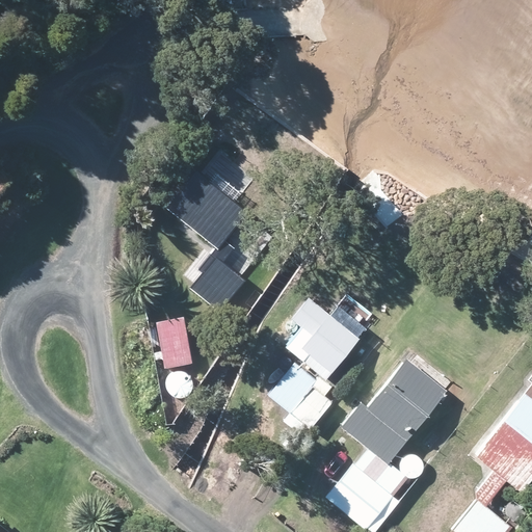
[(193,288),(220,310),(244,280),(223,263),(235,249),(225,242),(246,215),(183,167),(157,202),(212,243),(195,262),(207,271),(193,288)]
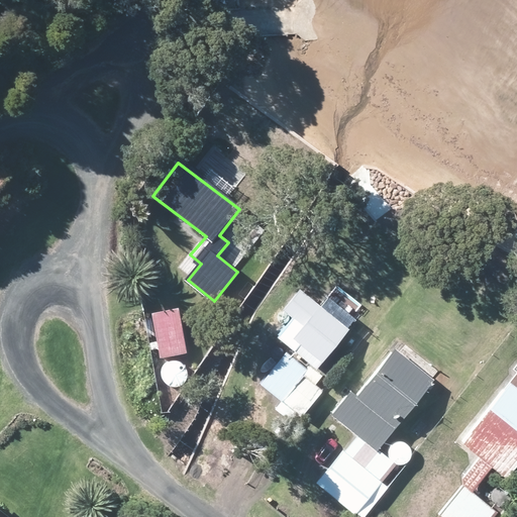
[(350,332),(298,291),(283,310),(294,319),(278,338),(318,372),(350,332)]
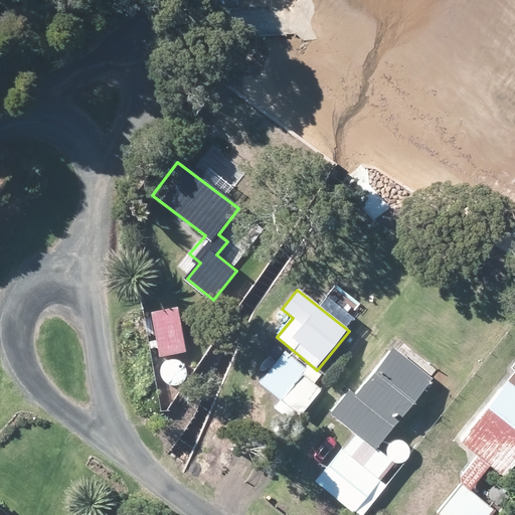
[(186,352),(176,309),(151,314),(161,358),(186,352)]
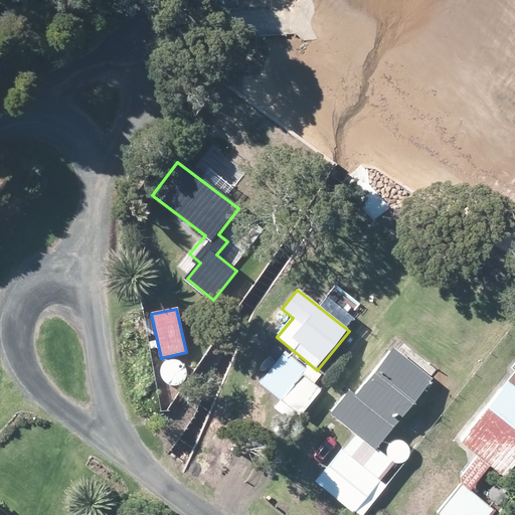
[(331,414),(355,434),(315,482),(352,512),(393,462),(375,448),(431,380),(394,351),(356,398),(349,392),(331,414)]
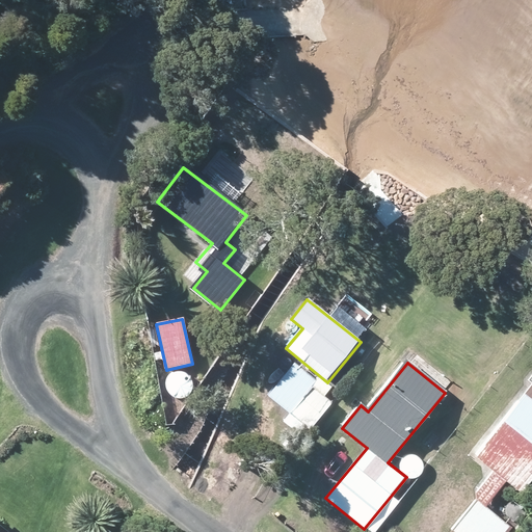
[(294,364),(267,397),(291,417),(318,382),(294,364)]
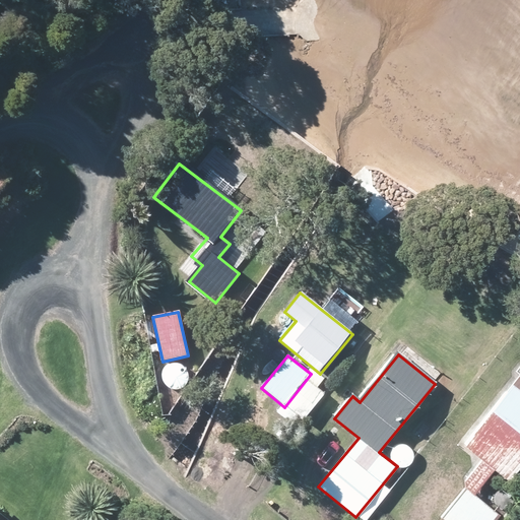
[(519,379),(467,443),(511,478),(519,467),(519,379)]
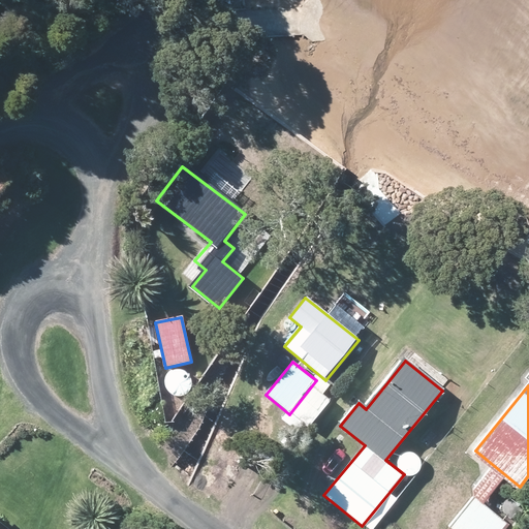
[(473,495),(448,526),(452,528),(503,528),(508,523),(473,495)]
